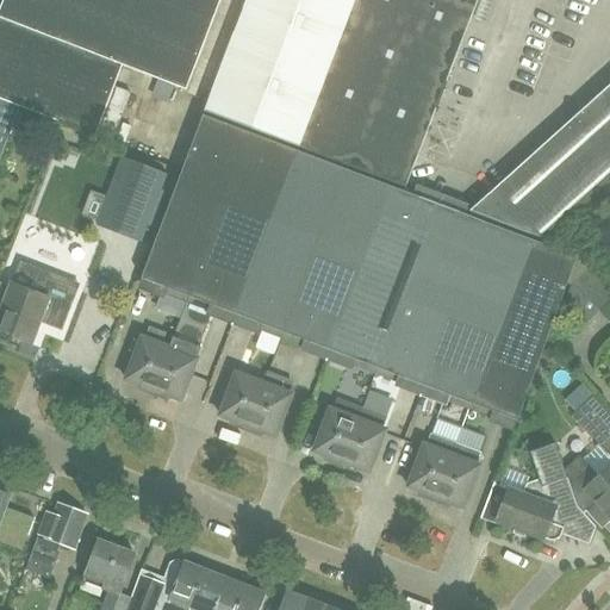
[(0,0),(0,100),(20,109),(95,137),(123,66),(186,89),(221,0),(0,0)]
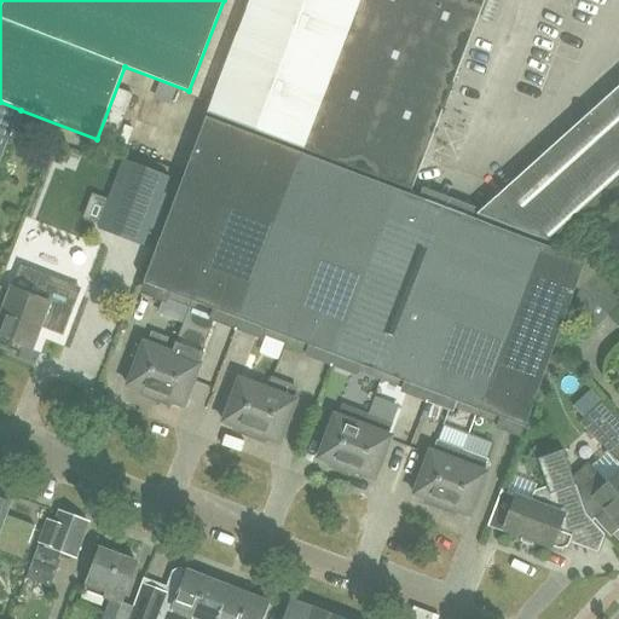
[(485,0),(250,0),(208,113),(412,191),(485,0)]
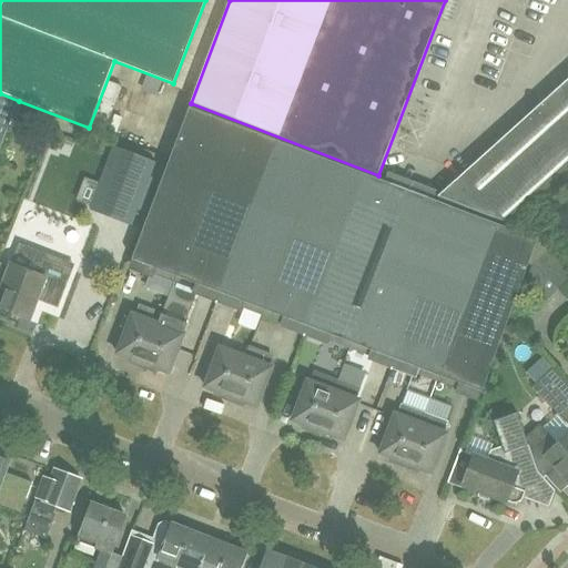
[(567,80),(454,183),(437,198),(517,227),(567,182),(567,80)]
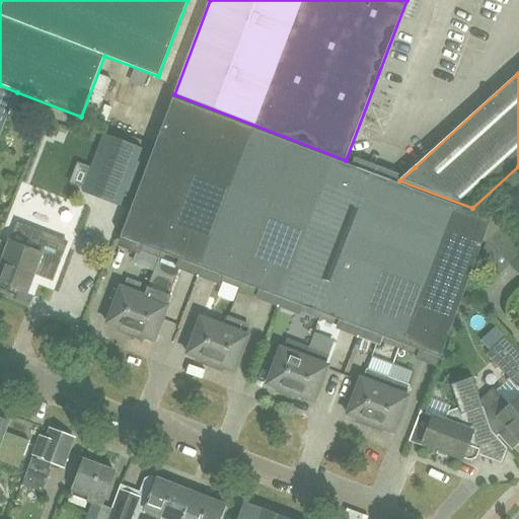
[(0,136),(17,92),(0,85),(0,136)]
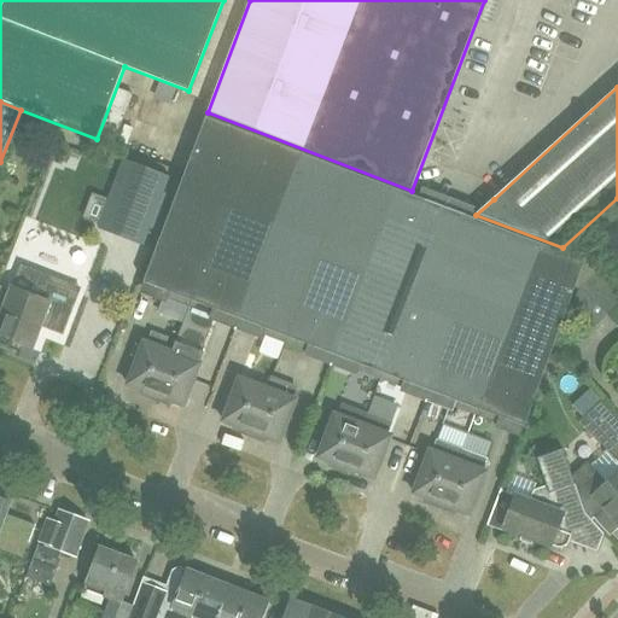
[(190,307),(254,136),(205,118),(143,284),(167,292),(164,297),(190,307)]
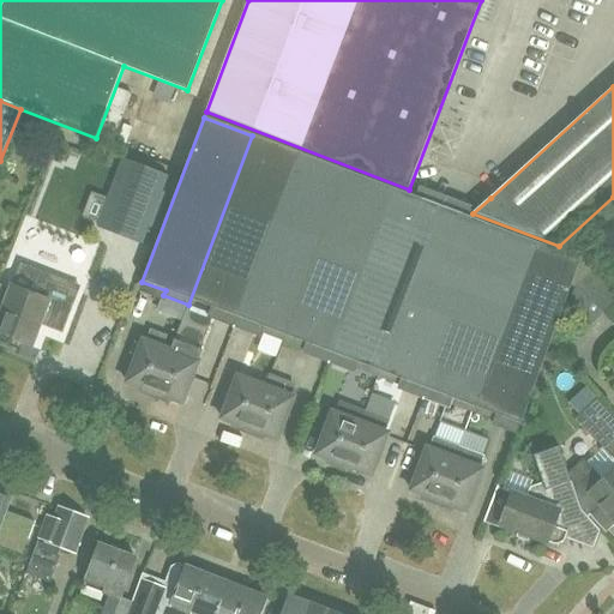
[(238,318),(300,154),(252,136),(188,305),(214,314),(215,309),(238,318)]
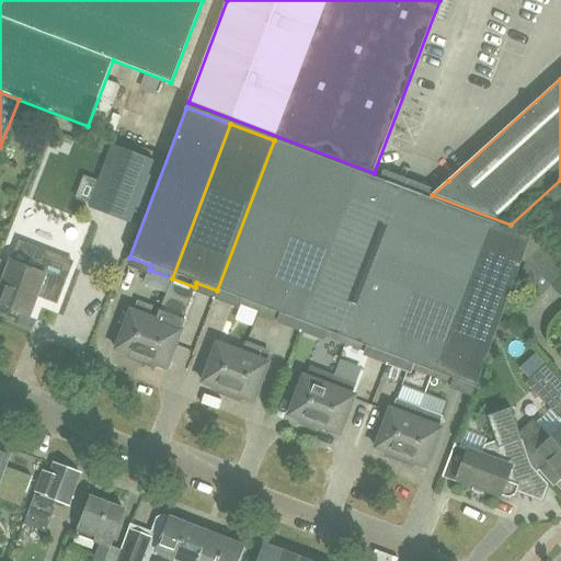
[(259,311),(317,157),(274,140),(217,290),(238,298),(236,302),(259,311)]
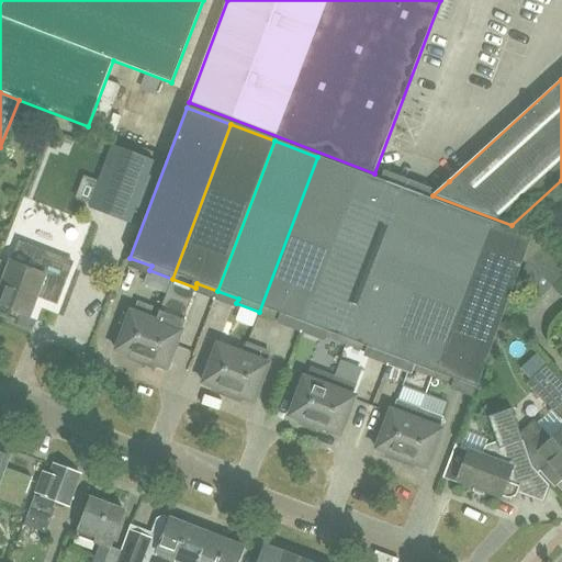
[(154,161),(112,145),(89,208),(130,223),(154,161)]
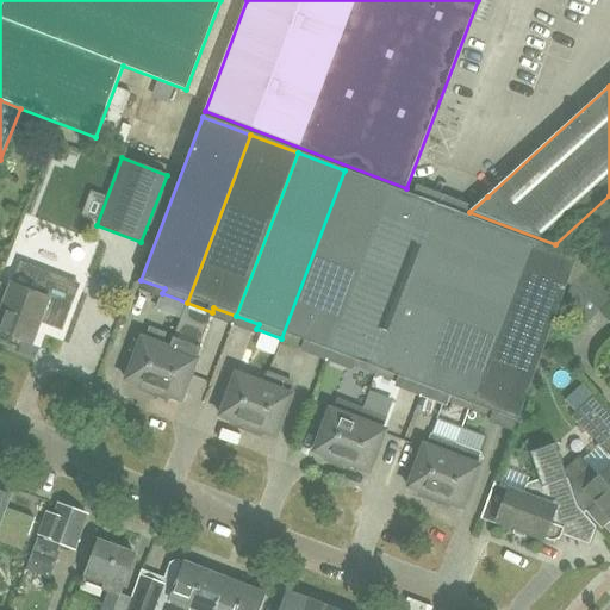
[(330,352),(392,188),(344,170),(281,338),(306,348),(307,343),(330,352)]
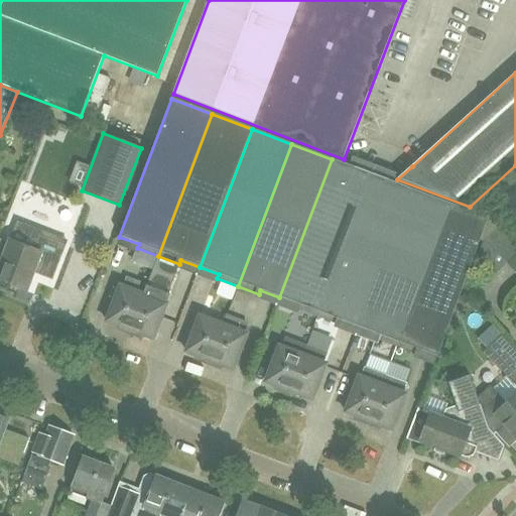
[(317,316),(371,174),(332,159),(279,297),(298,304),(296,308),(317,316)]
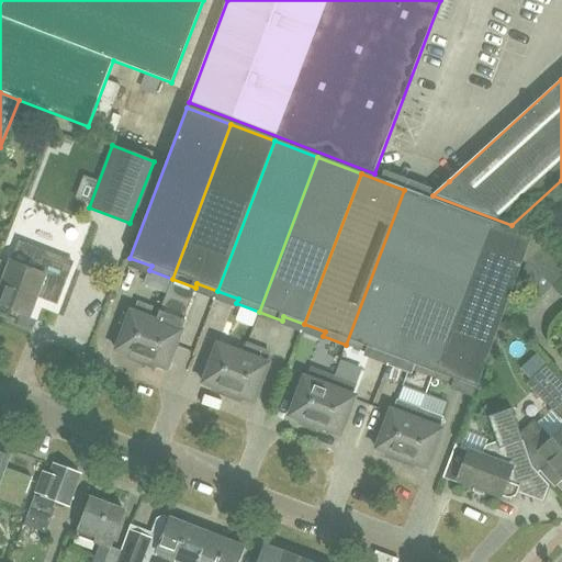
[(391,357),(448,206),(404,190),(346,345),(369,353),(370,349),(391,357)]
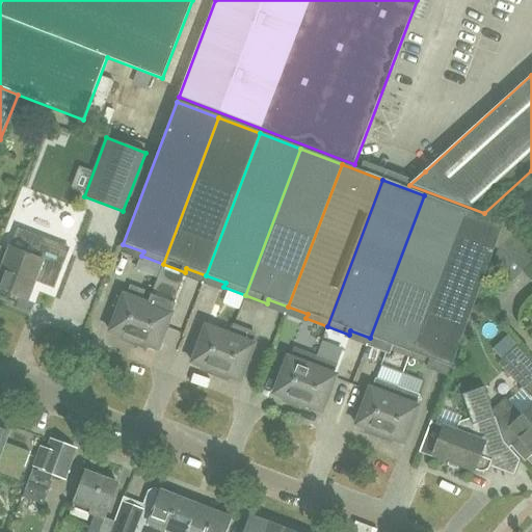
[(409,357),(466,211),(424,195),(370,338),(390,345),(388,349),(409,357)]
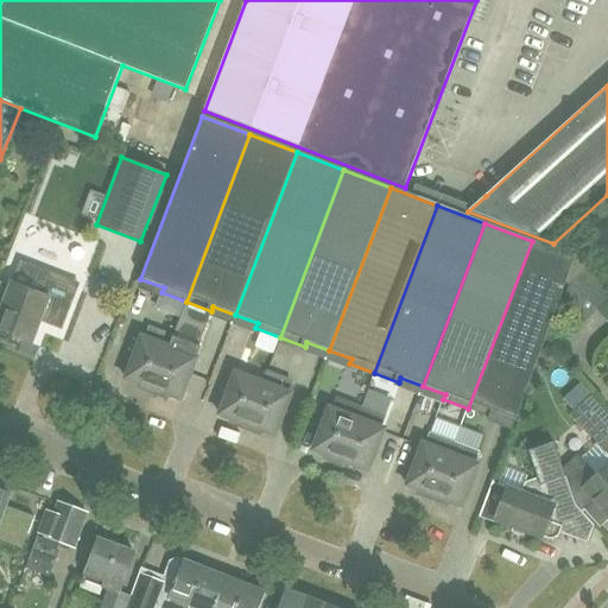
[(532,241),(468,409),(493,418),(494,413),(515,420),(575,258),(532,241)]
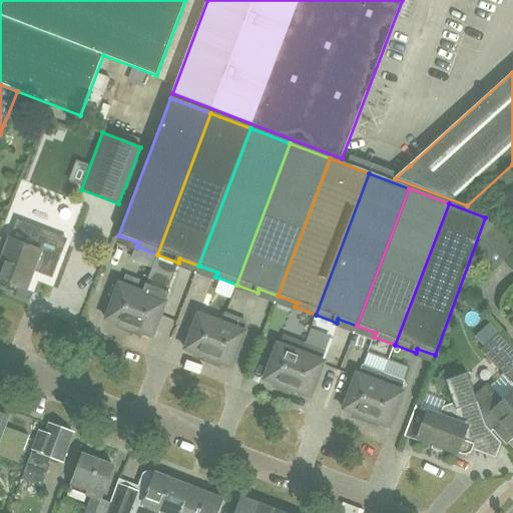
[(512,244),(496,226),(484,237),(506,262),(512,254),(512,244)]
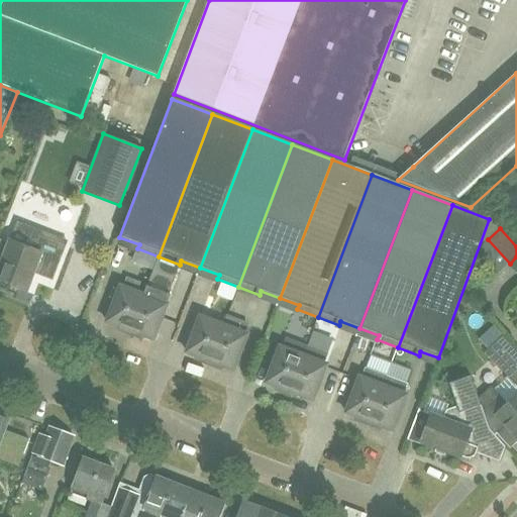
[(4,256),(0,268),(0,282),(25,292),(33,273),(52,280),(65,246),(40,237),(34,252),(10,242),(9,243),(4,256)]
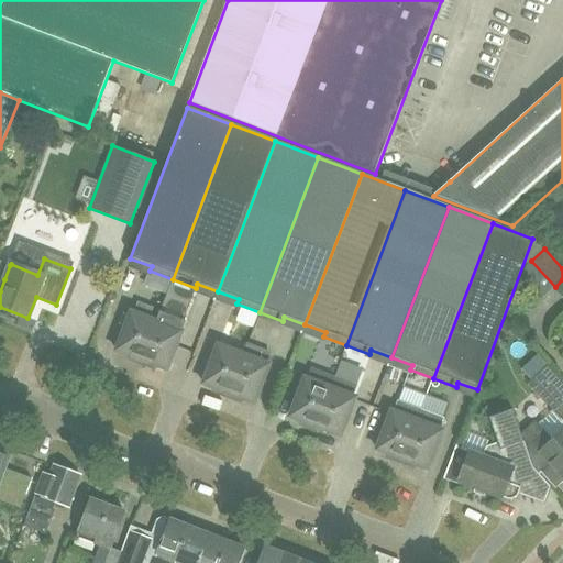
[(543,298),(553,288),(530,263),(519,284),(543,298)]
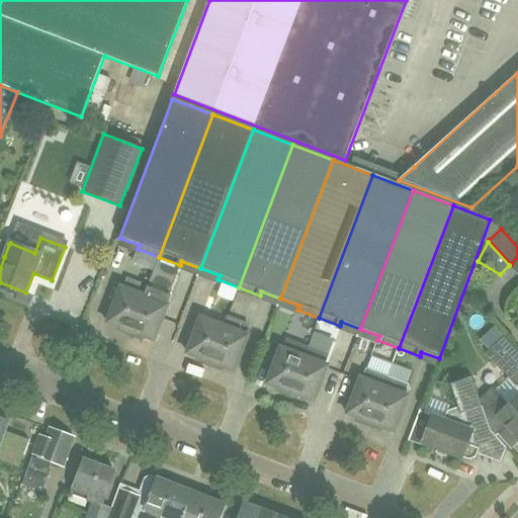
[(128,336),(148,287),(127,279),(123,289),(120,287),(106,324),(116,328),(115,331),(128,336)]
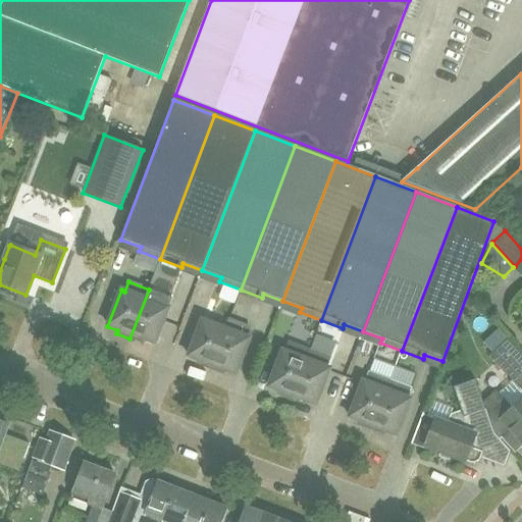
[(168,297),(149,290),(129,338),(143,344),(145,341),(155,344),(168,308),(165,307),(168,297)]
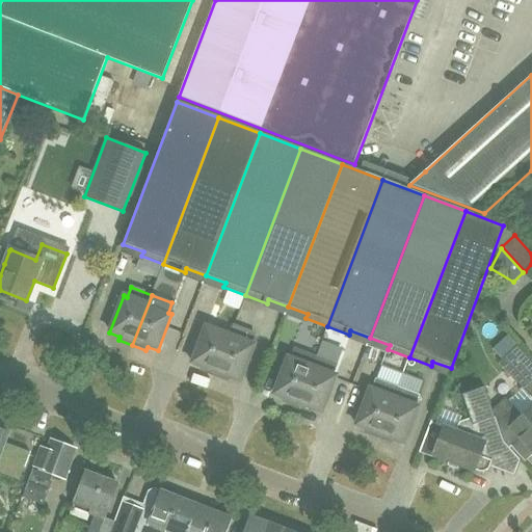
[(214,376),(230,336),(206,326),(191,364),(202,368),(201,371),(214,376)]
